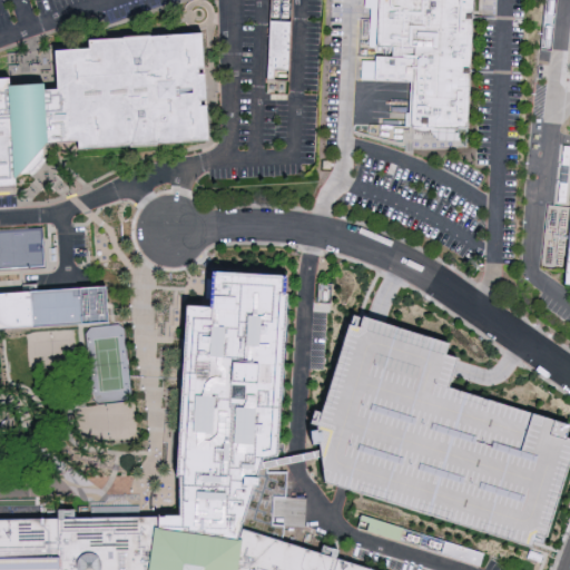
[(269,0),(294,0),(290,81),(265,80),(269,0)]
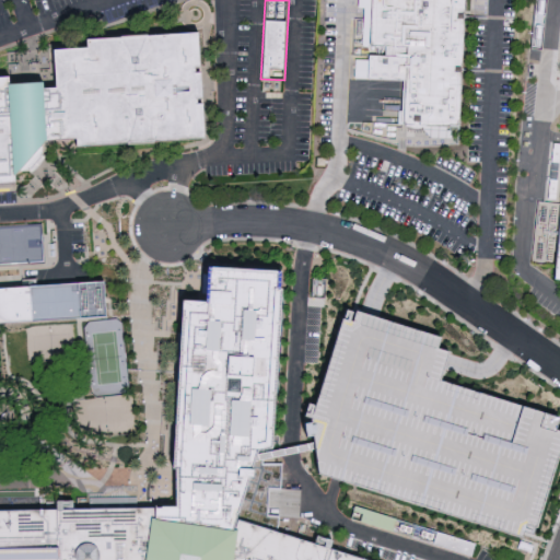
[(467,0),(463,127),(406,128),(406,82),(371,82),(370,58),(373,57),(372,48),(365,47),(366,0),(467,0)]
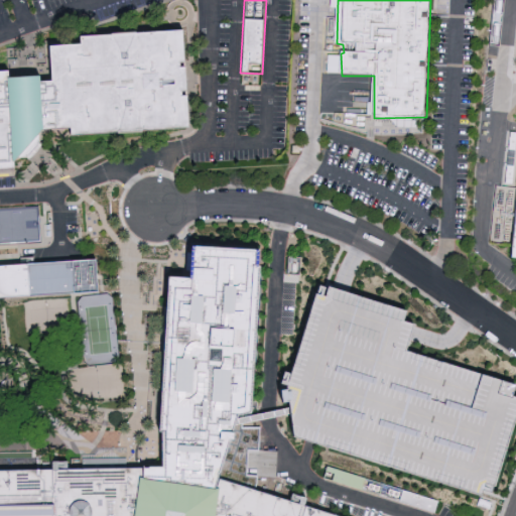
[(186,125),(68,132),(68,124),(41,125),(34,132),(37,139),(30,147),(23,155),(15,156),(10,160),(10,167),(0,167),(0,67),(4,67),(4,74),(37,72),(36,76),(49,76),(48,43),(79,41),(79,32),(179,26),(182,61),(183,74),(184,90),(186,125)]
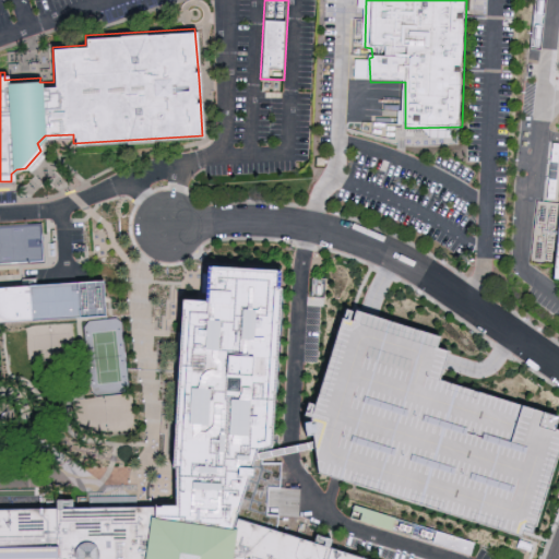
[(177,507),(177,466),(174,466),(174,450),(181,299),(204,300),(205,284),(206,264),(276,268),(274,287),(281,288),(271,449),(254,451),(252,458),(241,504),(229,502),(223,537),(236,538),(236,518),(365,558),(0,558),(0,509),(87,508),(88,497),(99,497),(135,497),(135,507),(177,507)]
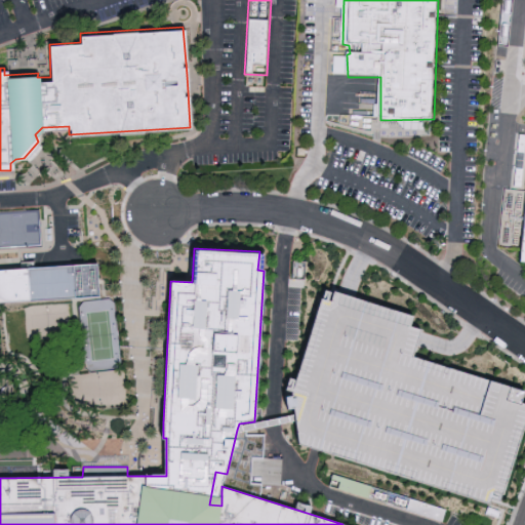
[(293,261),(306,261),(305,280),(291,279),(293,261)]
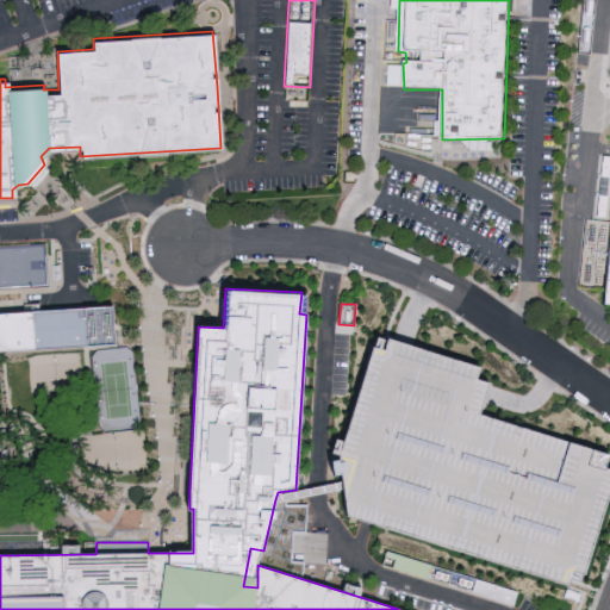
[(0,352),(113,344),(113,327),(113,306),(0,313),(0,352)]
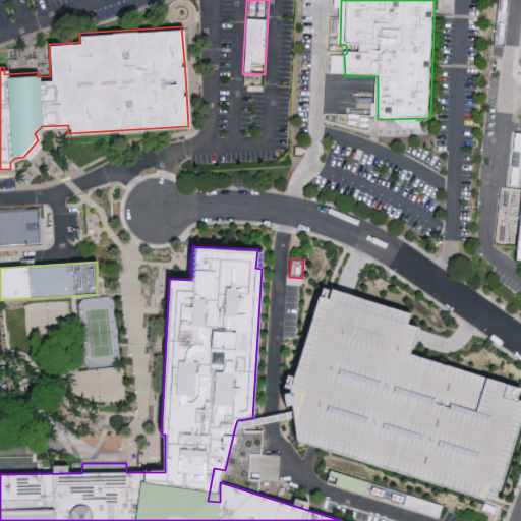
[(288,387),(316,295),(327,298),(330,289),(343,294),(409,314),(406,325),(416,328),(413,337),(408,353),(518,389),(515,400),(520,401),(520,414),(497,490),(487,488),(484,500),(312,447),(295,442),(292,414),(288,387)]
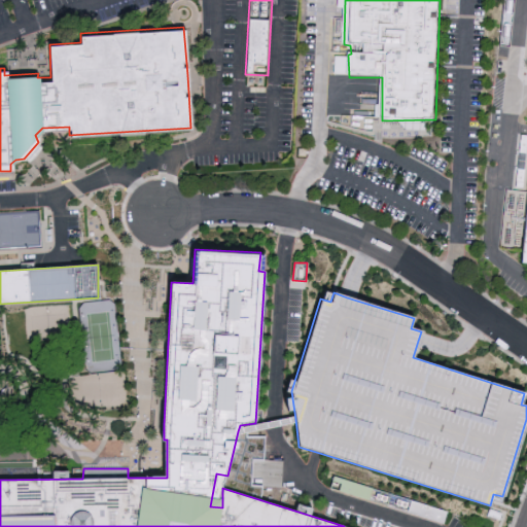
[(334,476),(329,489),(444,524),(448,512),(334,476)]
